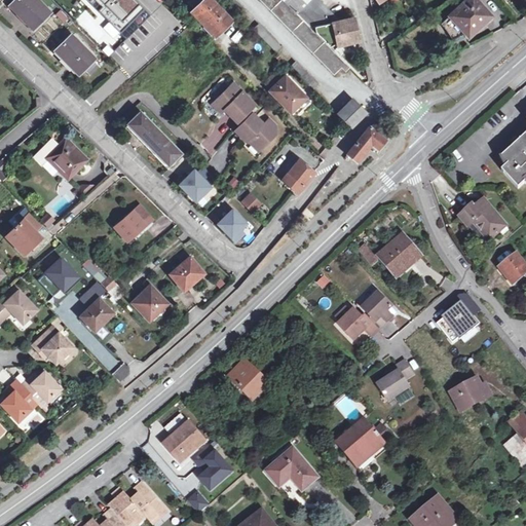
[(50,13),(37,0),(16,0),(11,5),(17,13),(20,12),(35,29),(50,13)]
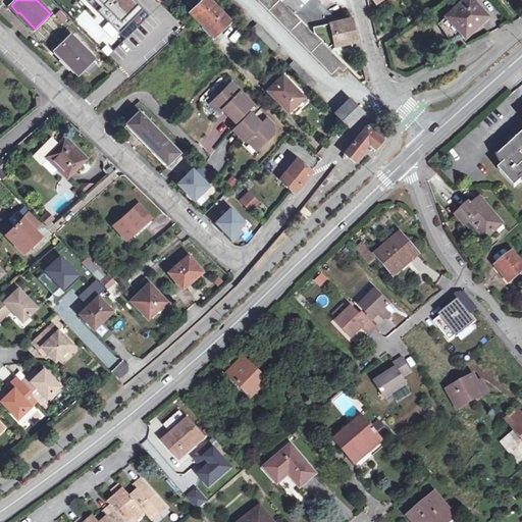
[(87,0),(120,34),(128,25),(135,32),(150,16),(134,0),(87,0)]
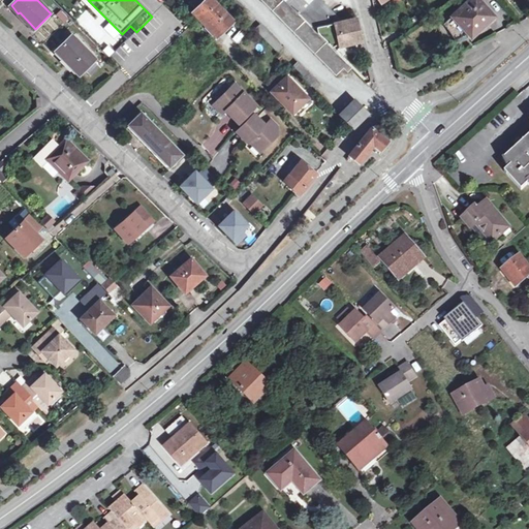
[(198,10),(194,14),(216,37),(234,21),(212,0),(194,0),(191,3),(198,10)]
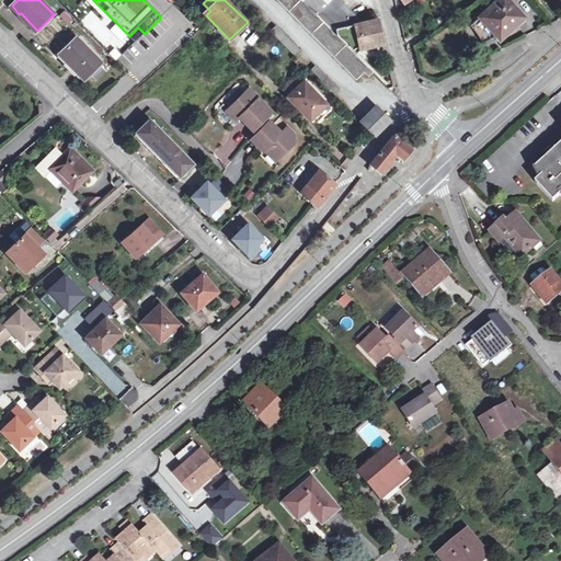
[(240,0),(255,15),(261,10),(251,0),(240,0)]
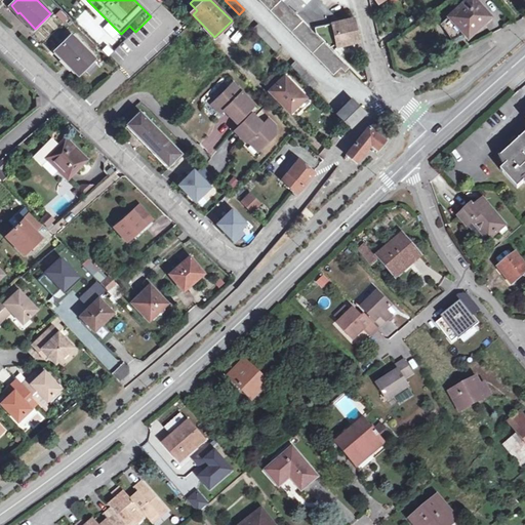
[(258,0),(333,76),(341,68),(345,72),(350,68),(333,51),(311,29),(295,13),(282,0),(258,0)]
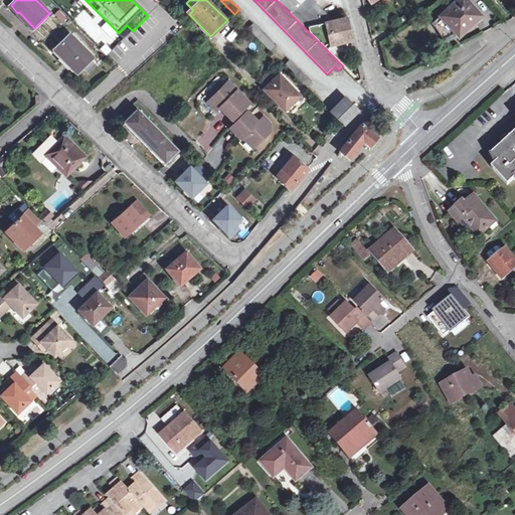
[(277,0),(290,13),(303,0),(277,0)]
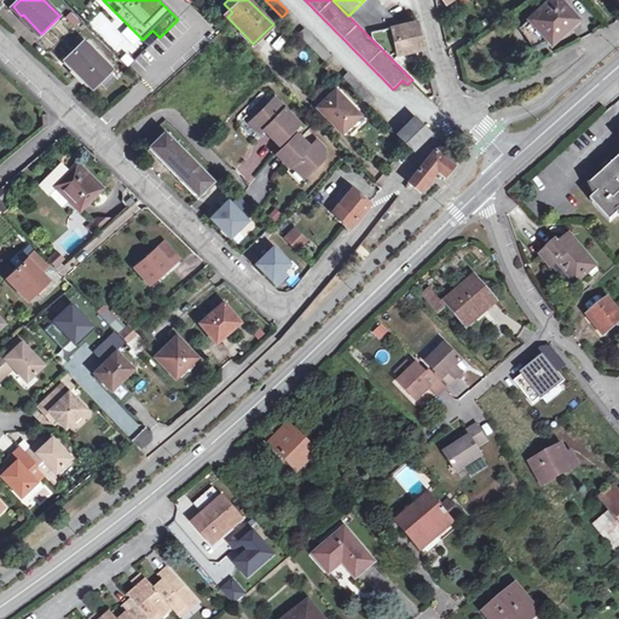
[(366,34),(401,25),(375,0),(364,0),(348,16),(366,34)]
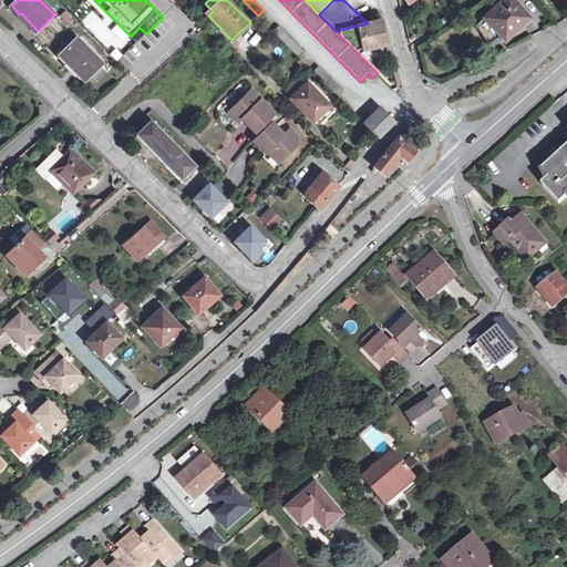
[(502,37),(505,40),(529,18),(514,2),(513,0),(504,0),(497,6),(485,18),(486,19),(477,27),(482,32),(486,38),(488,43),(502,37)]
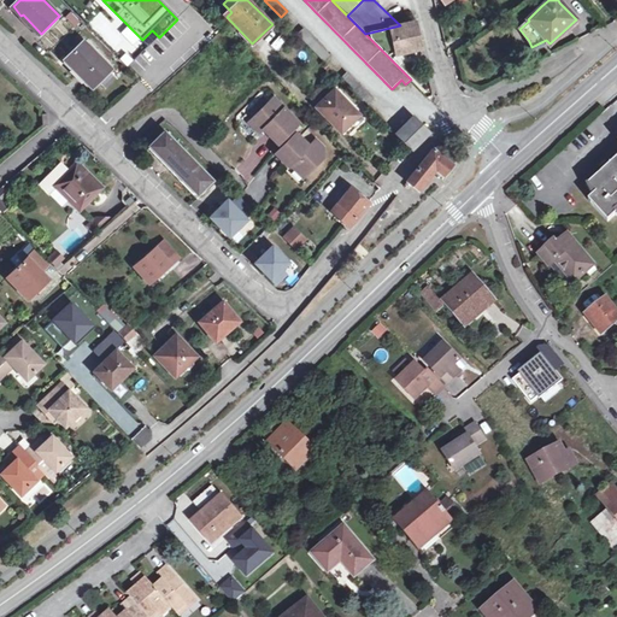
[(19,34),(27,27),(12,11),(5,17),(19,34)]
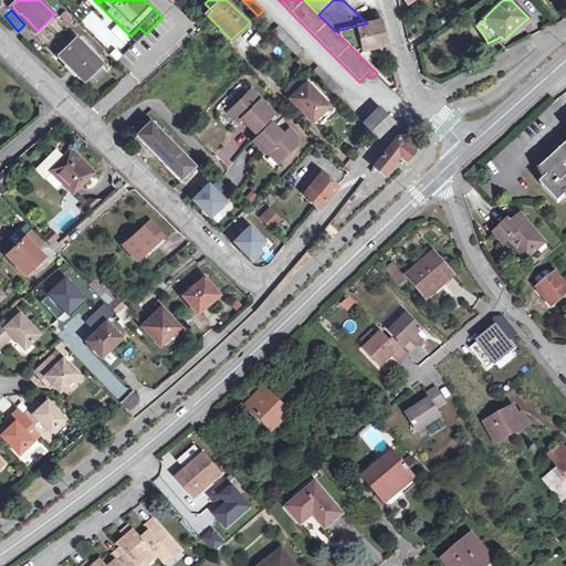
[(69,25),(74,21),(65,13),(61,18),(69,25)]
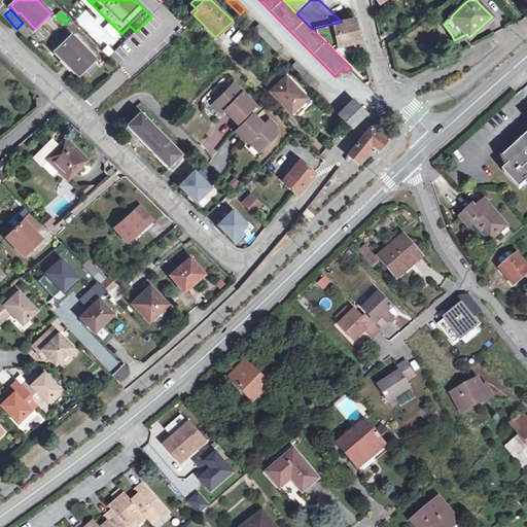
[(312,29),(335,51),(340,46),(360,41),(354,20),(342,22),(312,29)]
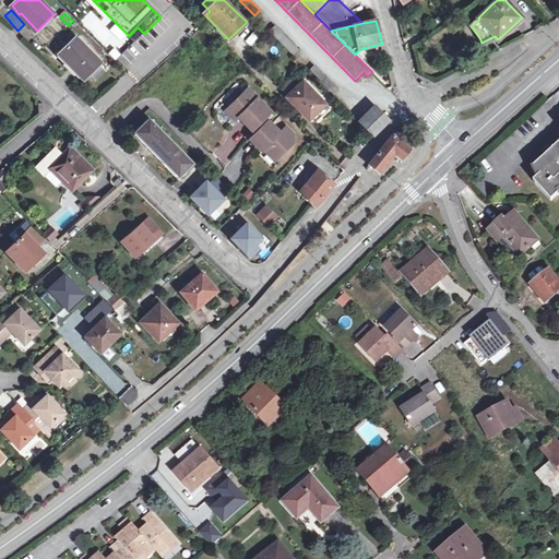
[(138,27),(129,36),(135,43),(144,34),(138,27)]
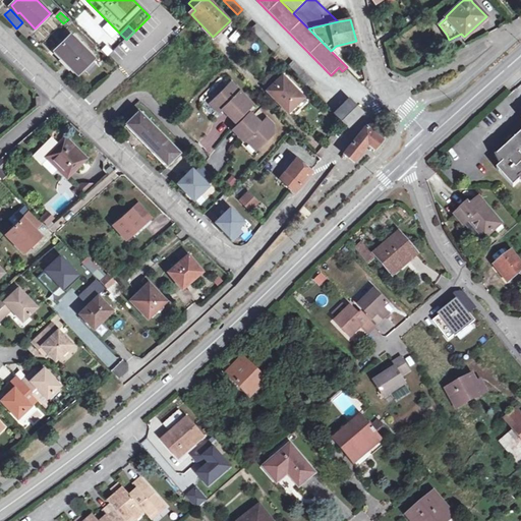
[(95,59),(72,35),(57,50),(79,73),(95,59)]
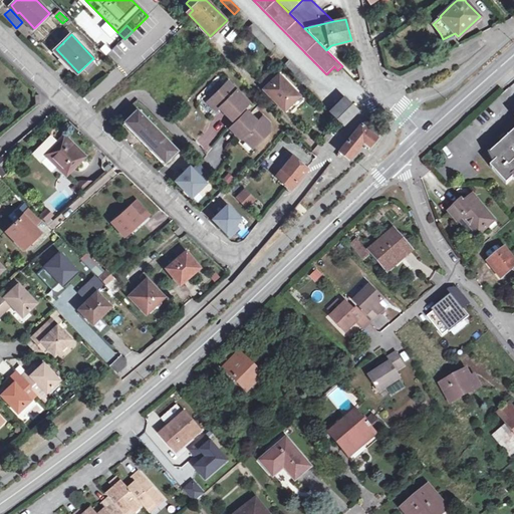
[(282,64),(275,57),(273,59),(279,66),(282,64)]
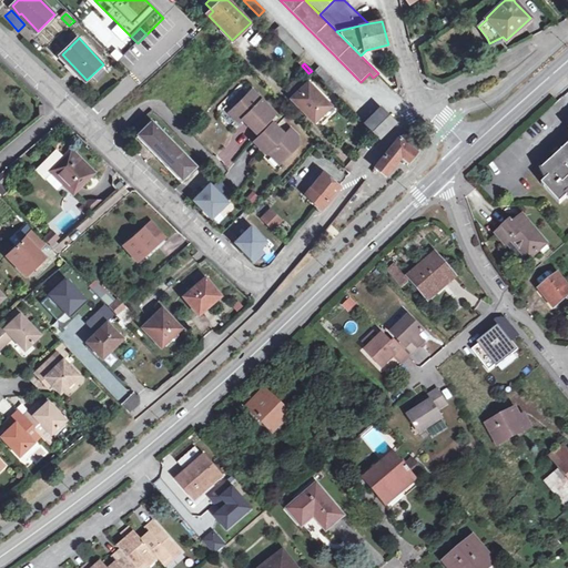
[(306,83),(300,77),(285,91),(293,98),(292,99),(315,122),(330,108),(320,97),(321,94),(308,82),(306,83)]
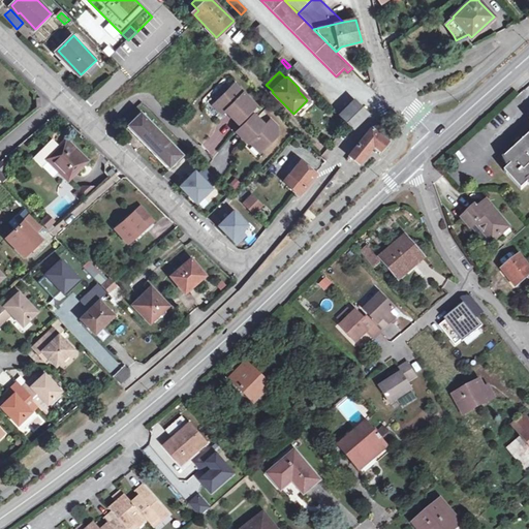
[(257,106),(236,84),(214,105),(223,115),(227,112),(229,109),(235,114),(231,117),(240,124),(257,106)]
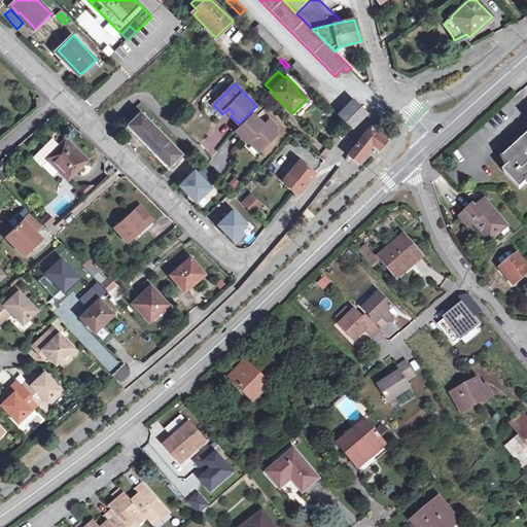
[(291,114),(294,117),(309,103),(306,100),(292,113),(291,114)]
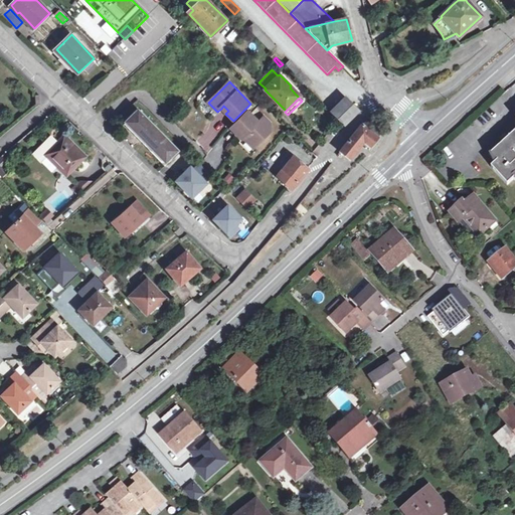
[(344,125),(358,111),(355,108),(346,98),(332,113),(344,125)]
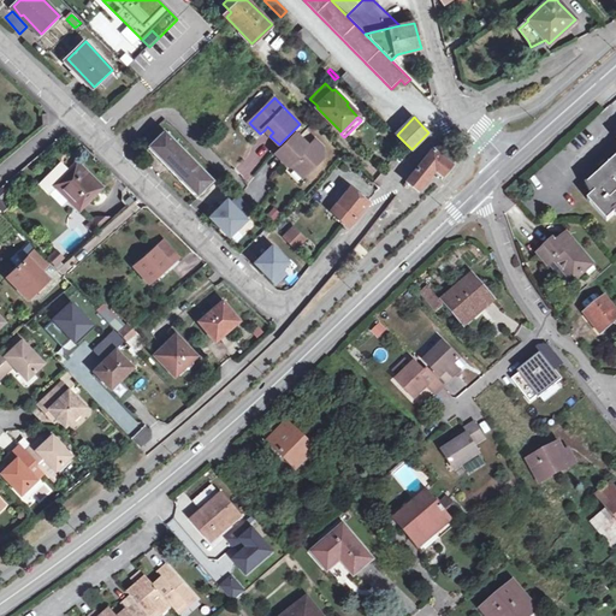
[(213,181),(165,132),(152,146),(182,178),(184,176),(201,193),(213,181)]
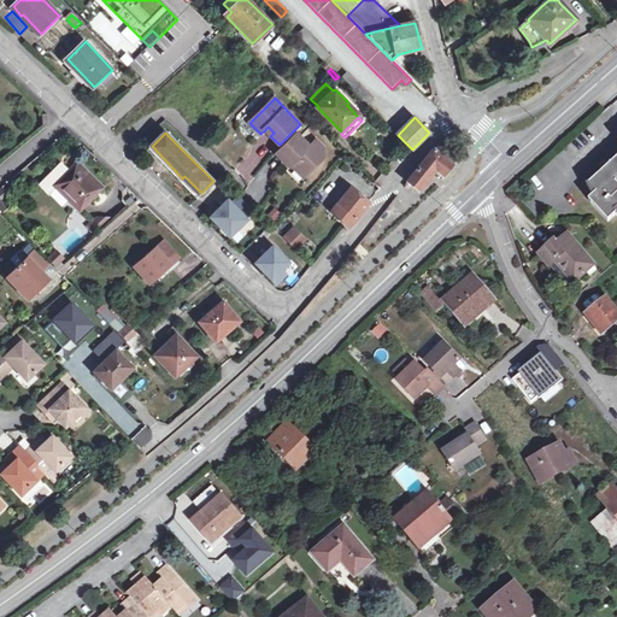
[(311,147),(298,134),(277,154),(291,168),(292,166),(294,164),(306,177),(324,158),(325,150),(317,141),(311,147)]
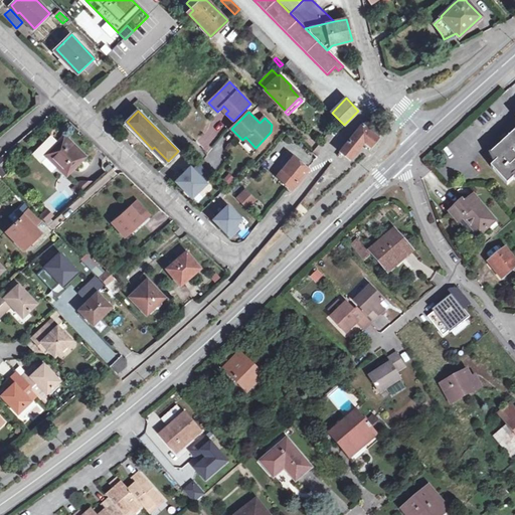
[(363,123),(341,152),(349,159),(364,141),(371,147),(381,135),(378,128),(370,122),(366,122),(363,123)]
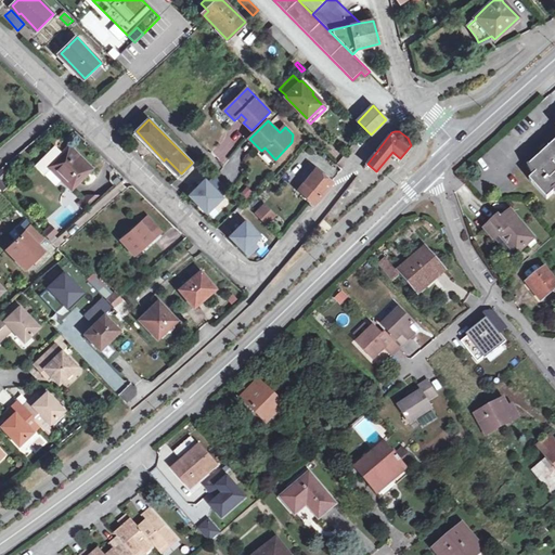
[(538,175),(530,180),(547,199),(554,193),(553,191),(554,189),(554,143),(530,167),(538,175)]
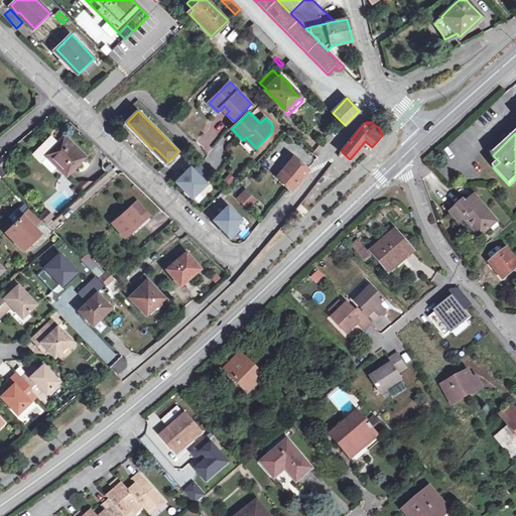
[(87,157),(66,136),(56,144),(50,138),(34,155),(41,162),(47,155),(68,176),(87,157)]
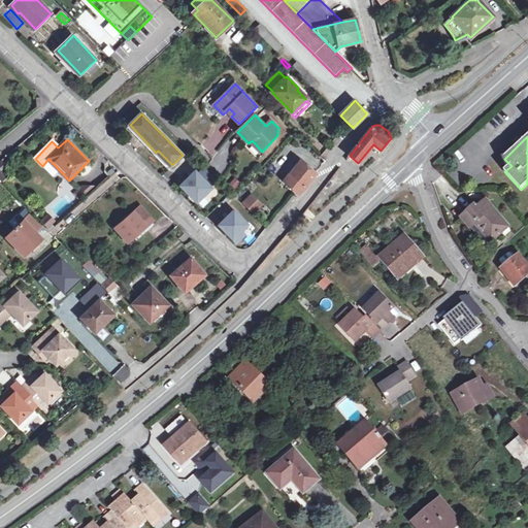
[(252,140),(250,142),(260,154),(262,152),(252,140)]
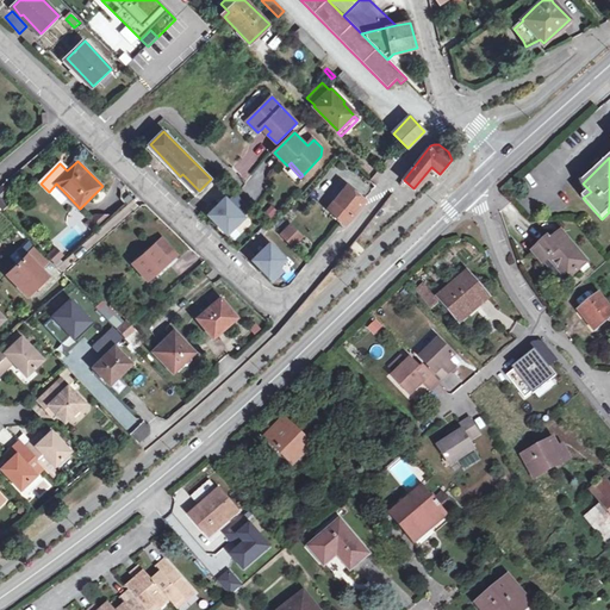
[(1,186),(0,186),(0,207),(1,210),(13,199),(1,186)]
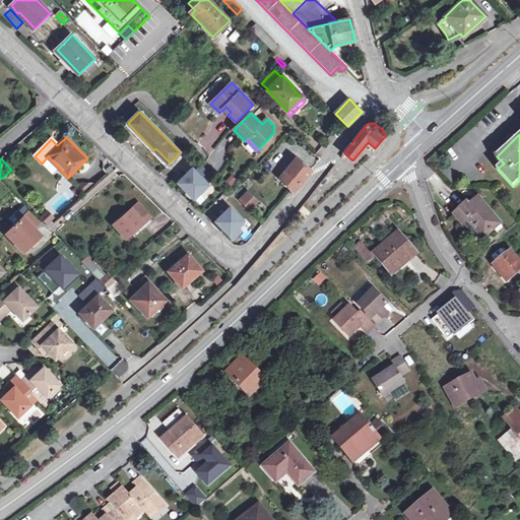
[(294,193),(311,173),(295,160),(279,180),(289,189),(294,193)]
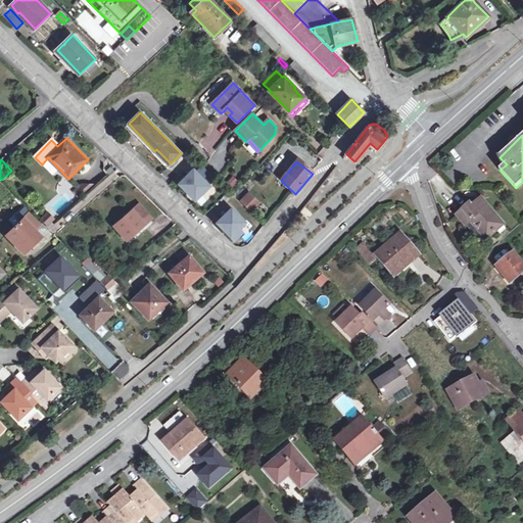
[(195,200),(205,191),(210,186),(196,172),(191,177),(189,175),(180,184),(195,200)]
